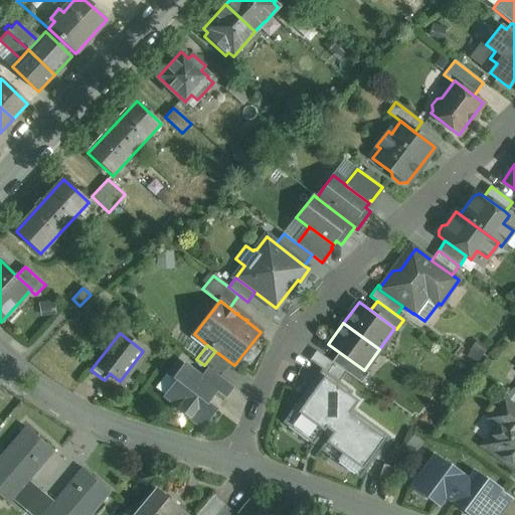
[(231,363),(215,351),(204,365),(208,368),(220,377),(231,363)]
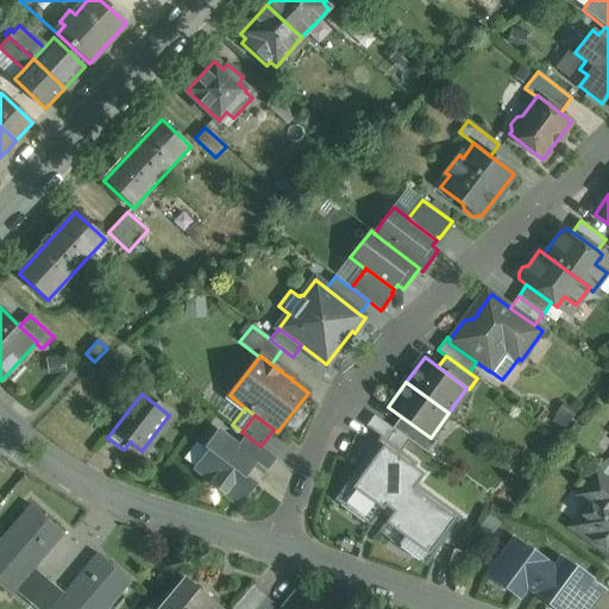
[(431,438),(401,416),(393,428),(427,453),(437,441),(431,438)]
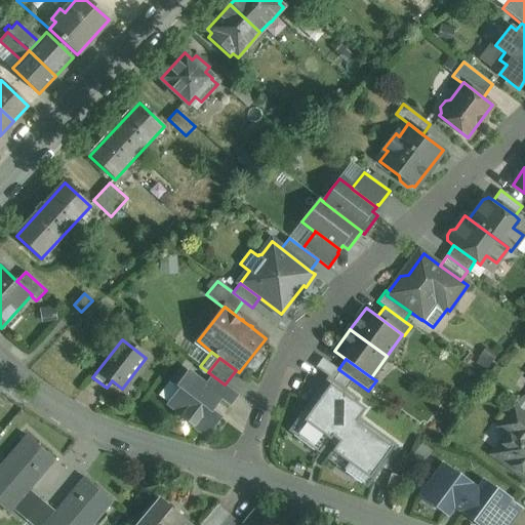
[(205,385),(187,372),(175,387),(178,389),(167,404),(183,415),(182,417),(194,427),(194,426),(207,436),(220,417),(212,411),(221,399),(223,398),(205,385)]
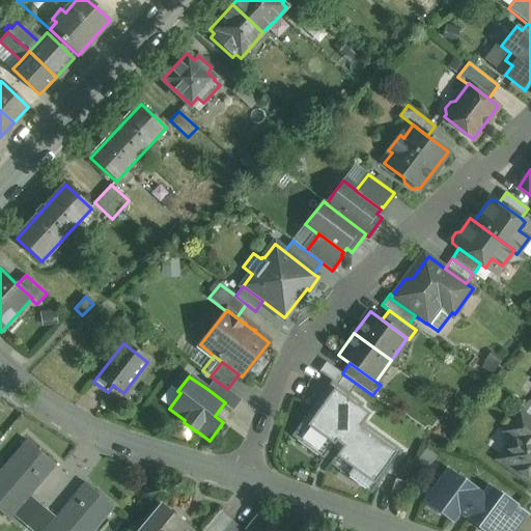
[(227,389),(215,380),(207,389),(225,402),(224,403),(233,410),(241,399),(227,389)]
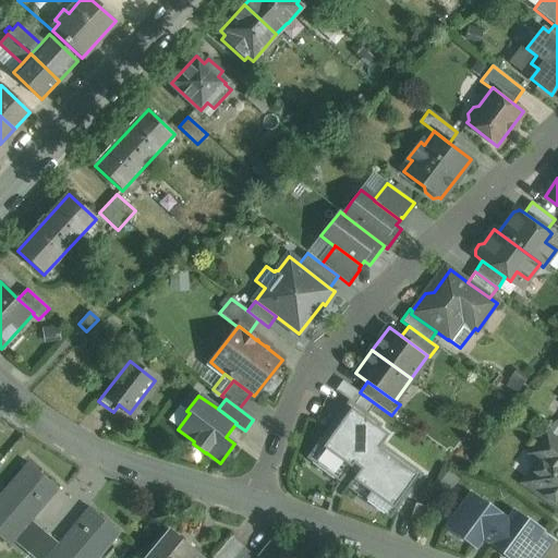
[(388,435),(351,408),(323,447),(350,468),(353,464),(360,470),(353,480),(392,509),(417,475),(378,448),(388,435)]
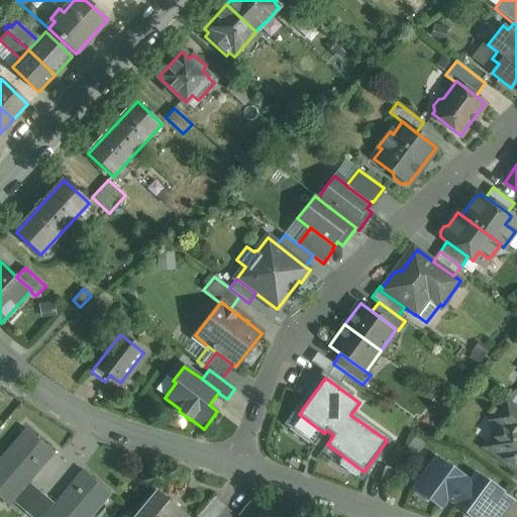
[(516,406),(507,399),(498,410),(507,417),(508,416),(516,423),(516,406)]
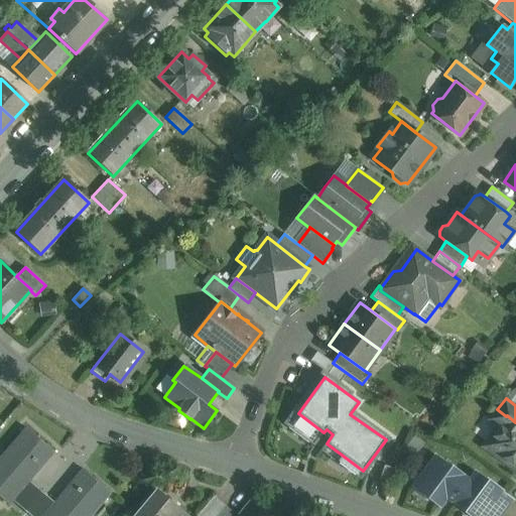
[(515,422),(507,415),(506,416),(484,446),(515,471),(515,422)]
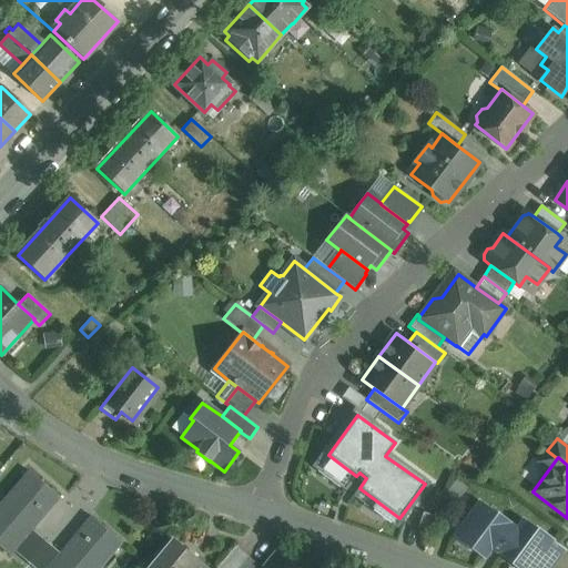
[(29,470),(0,504),(0,546),(10,555),(14,550),(31,530),(60,497),(29,470)]
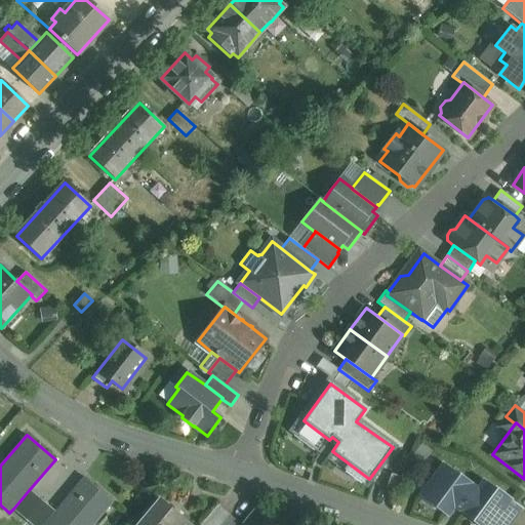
[(495,489),(483,480),(477,489),(471,484),(471,483),(459,474),(458,475),(443,463),(418,496),(434,508),(435,508),(447,516),(454,507),(473,520),(472,521),(477,524),(492,524),(511,500),(512,499),(496,488),(495,489)]
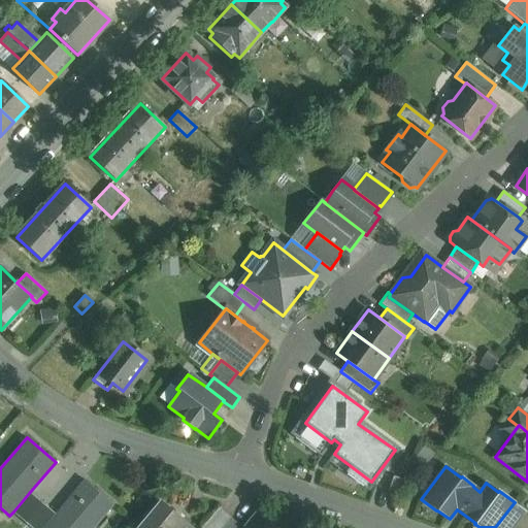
[(42,527),(93,527),(113,504),(85,480),(55,515),(42,527)]
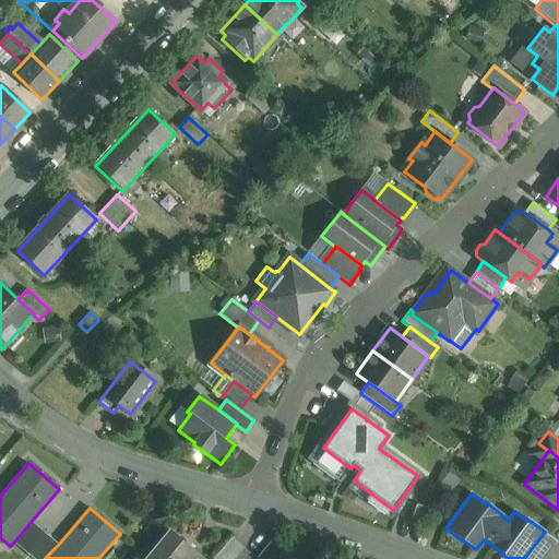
[(31,522),(14,542),(27,554),(45,533),(31,522)]
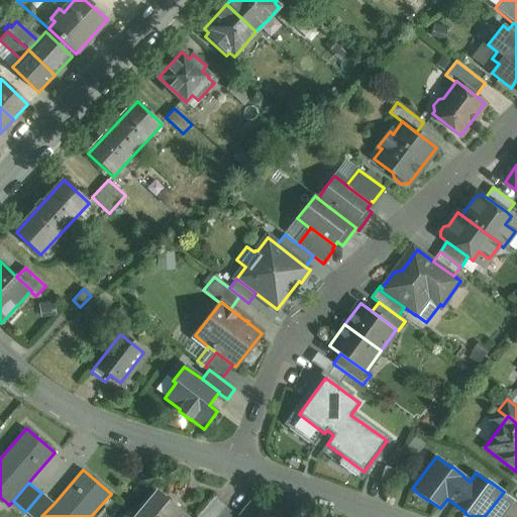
[(190,516),(158,489),(132,516),(190,516)]
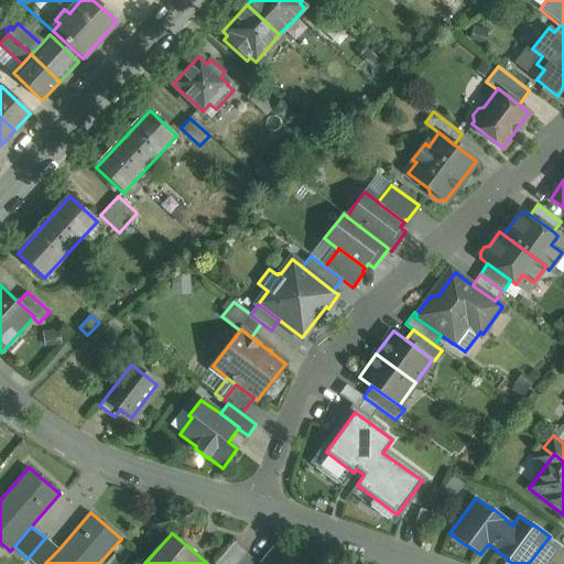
[(45,563),(58,550),(45,538),(28,559),(34,563),(45,563)]
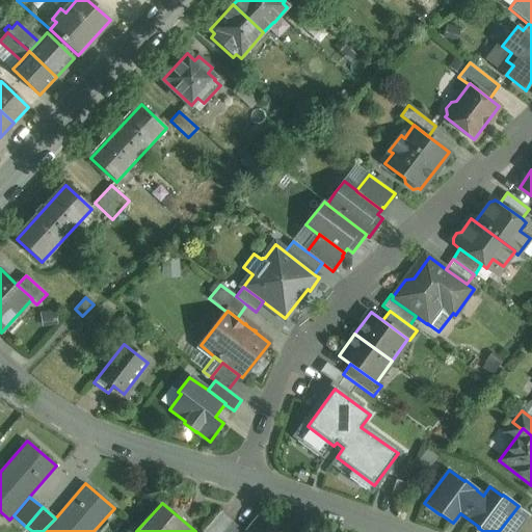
[(517,507),(499,531),(517,531),(529,516),(517,507)]
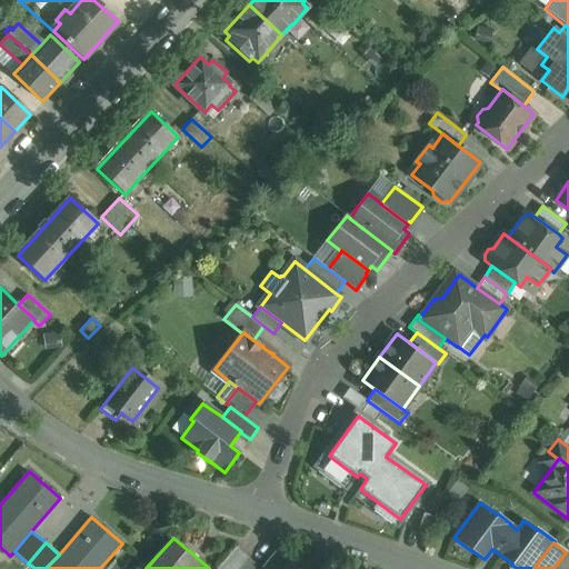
[(236,548),(218,568),(238,568),(248,558),(236,548)]
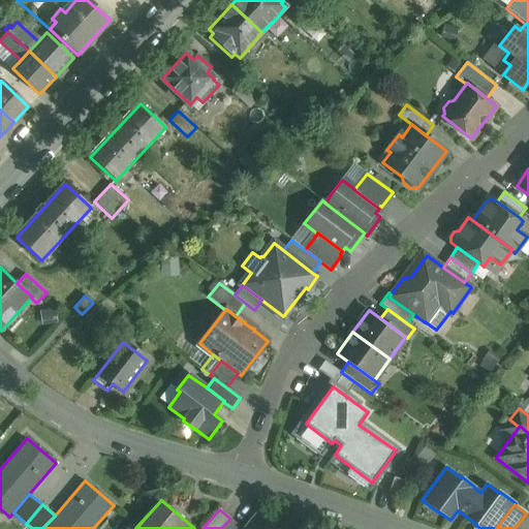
[(274,528),(257,515),(244,528),(274,528)]
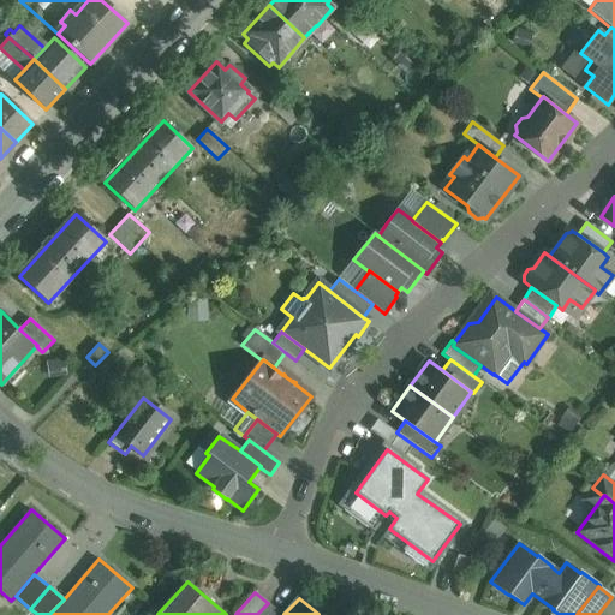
[(281,614),(268,603),(257,614),(281,614)]
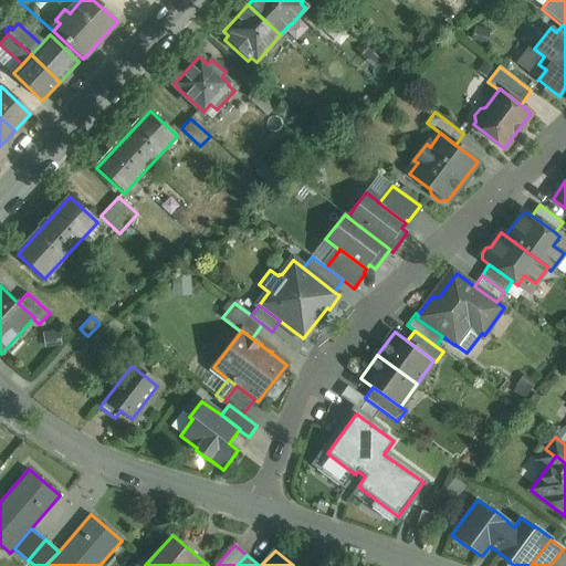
All buildings are outlined.
